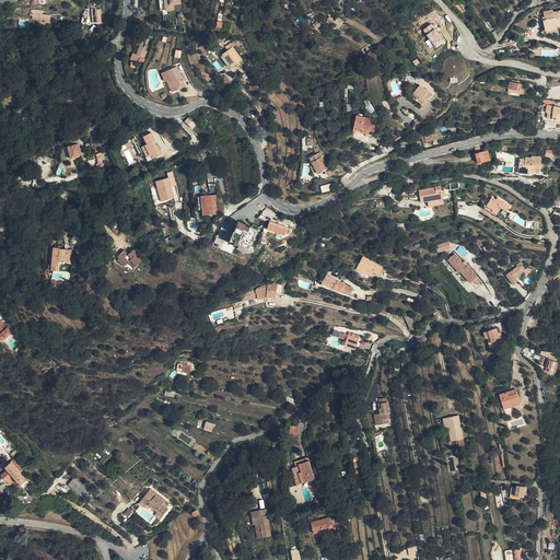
[(176,3),(175,0),(153,0),(155,11),(170,10),(168,4),(176,3)]
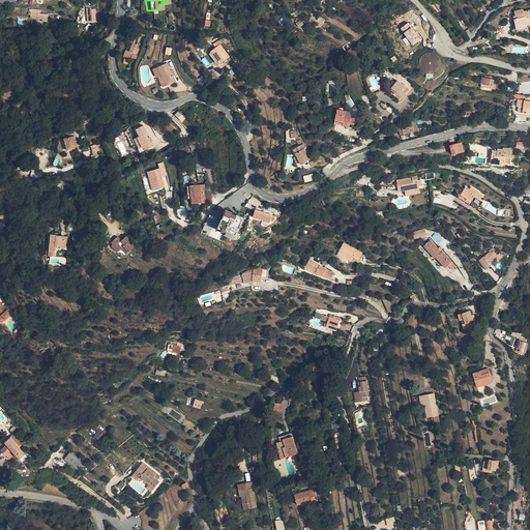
[(512,16),(514,25),(524,22),(525,25),(529,23),(529,7),(522,10),(521,8),(509,11),(510,16),(512,16)]
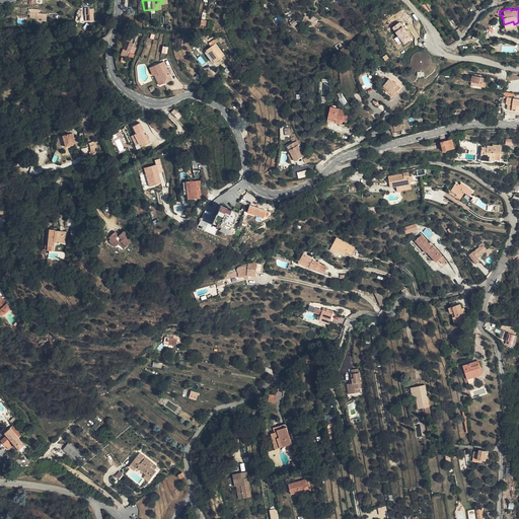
[(281,15),(274,18),(277,24),(284,21),(281,15)]
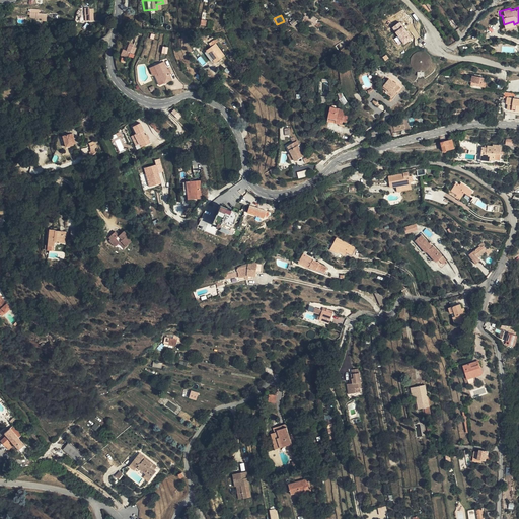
[(305,15),(304,17),(301,22),(306,24),(308,22),(315,25),(317,21),(319,19),(312,15),(310,18),(306,15),(305,15)]
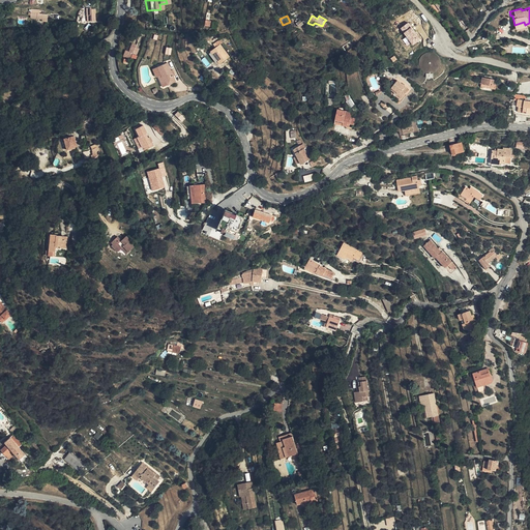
[(326,22),(324,22),(322,26),(329,30),(332,25),(326,22)]
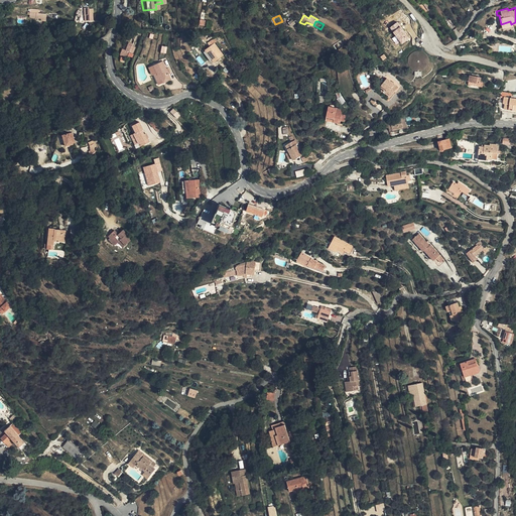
[(390,27),(401,44),(409,39),(398,21),(390,27)]
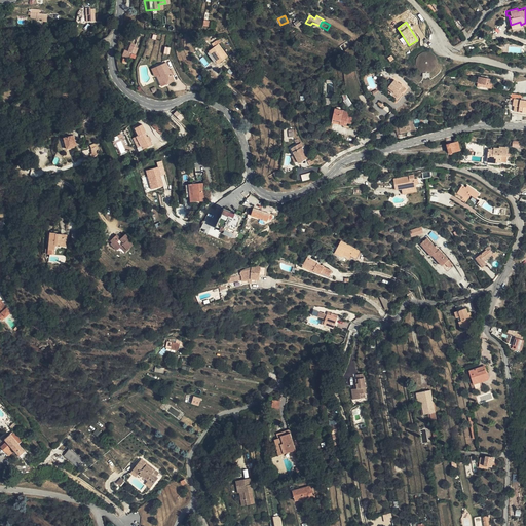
[(226,58),(217,44),(213,47),(208,50),(209,51),(215,61),(218,64),(226,58)]
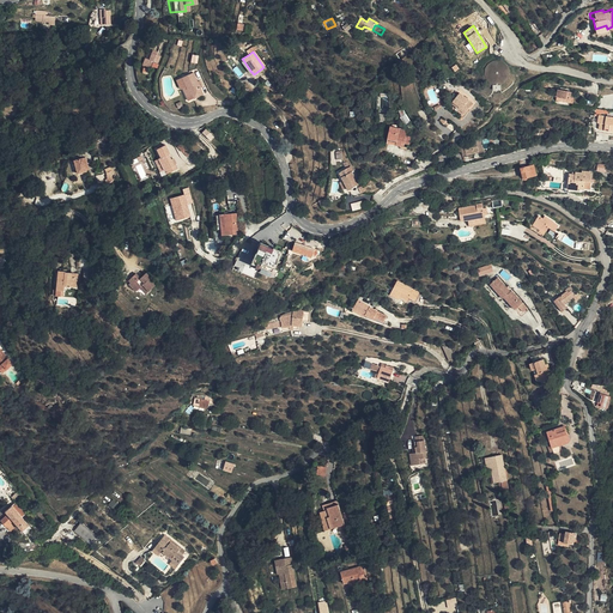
[(248,73),(250,71),(243,60),(240,62),(248,73)]
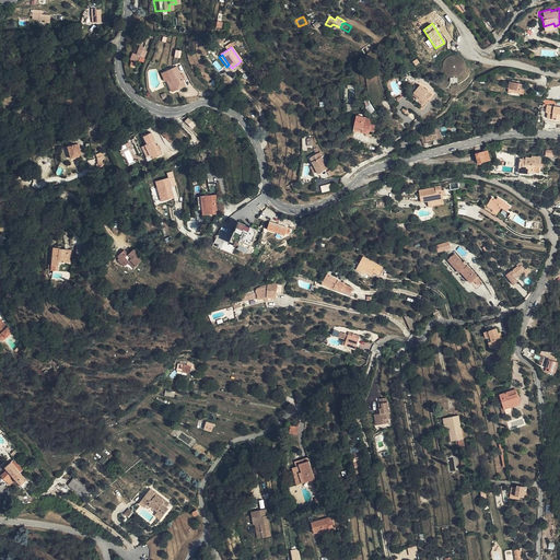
[(456,57),(453,56),(450,56),(448,56),(445,57),(444,59),(442,60),(441,62),(440,65),(440,67),(440,69),(440,70),(441,72),(442,73),(443,76),(445,77),(447,78),(448,79),(455,78),(456,78),(458,77),(461,73),(462,71),(463,68),(463,67),(463,65),(462,62),(456,57)]
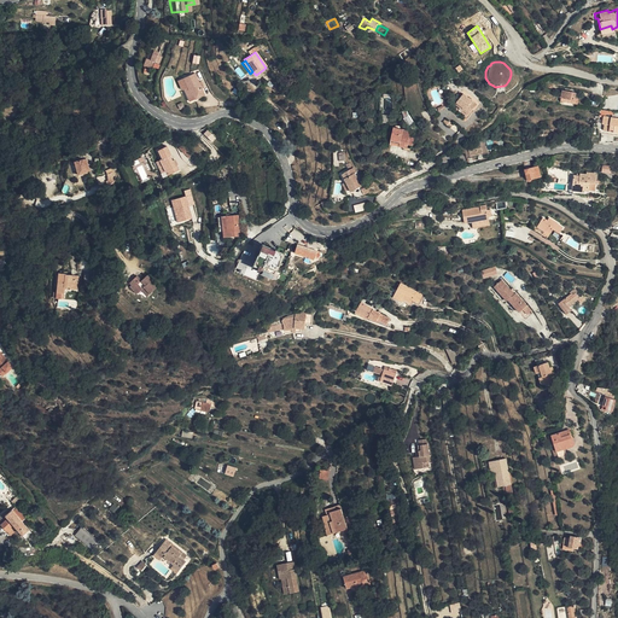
[(197,82),(193,75),(193,74),(191,74),(182,79),(186,88),(184,89),(187,98),(193,95),(194,98),(203,94),(200,88),(197,82)]
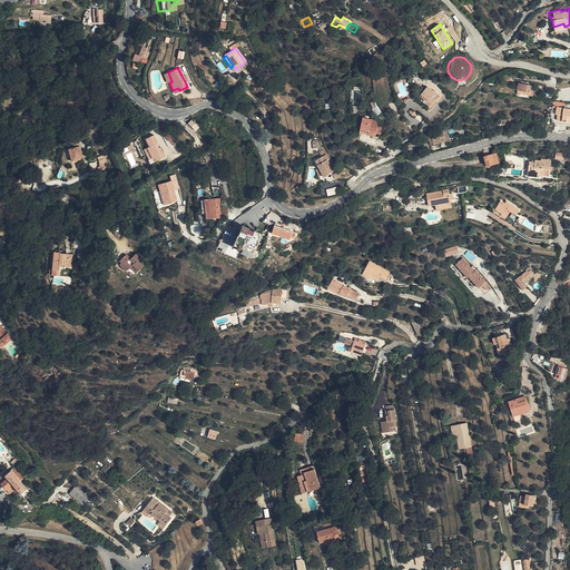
[(530,90),(531,86),(518,84),(517,94),(531,96),(532,90),(530,90)]
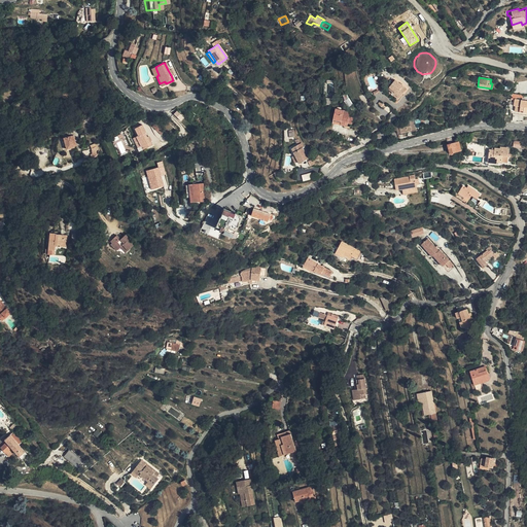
[(392,80),(387,88),(393,94),(398,98),(405,90),(392,80)]
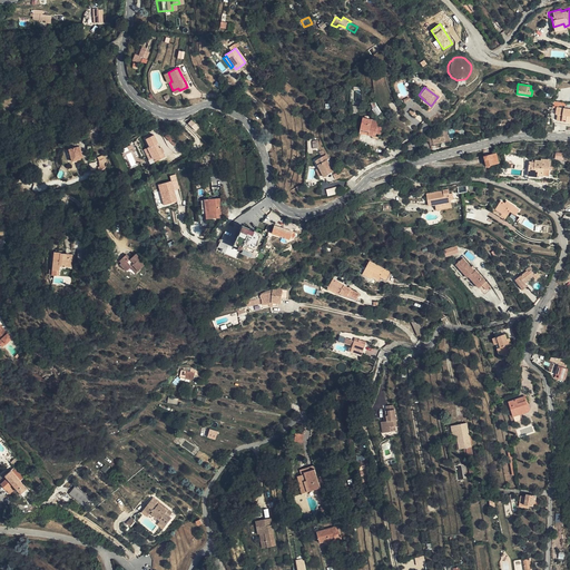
[(569,108),(557,106),(556,108),(554,115),(557,116),(556,121),(569,124),(569,108)]
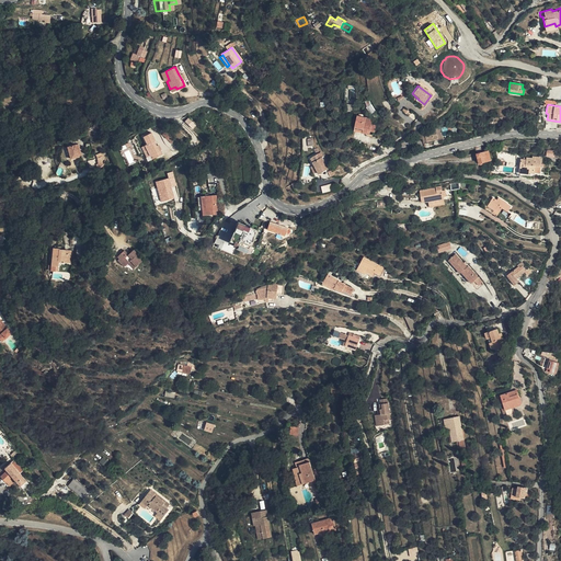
[(371,123),(374,118),(358,114),(354,128),(366,132),(367,130),(369,130),(370,129),(374,130),(376,124),(371,123)]
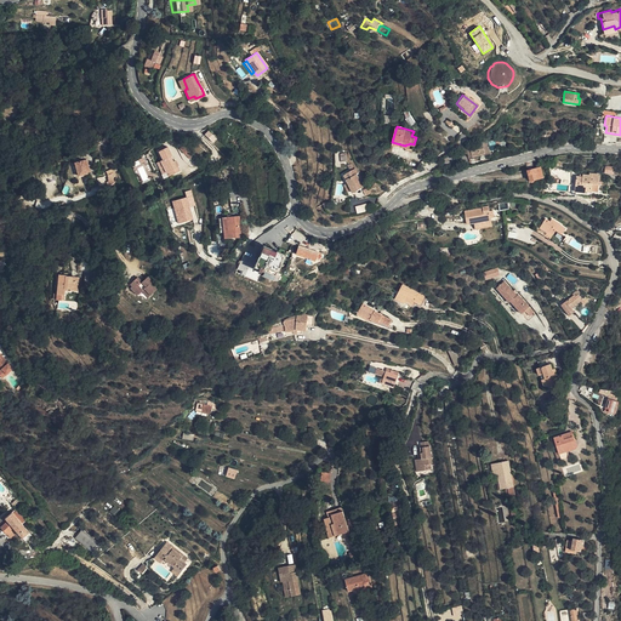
[(208,140),(212,135),(208,130),(203,135),(208,140)]
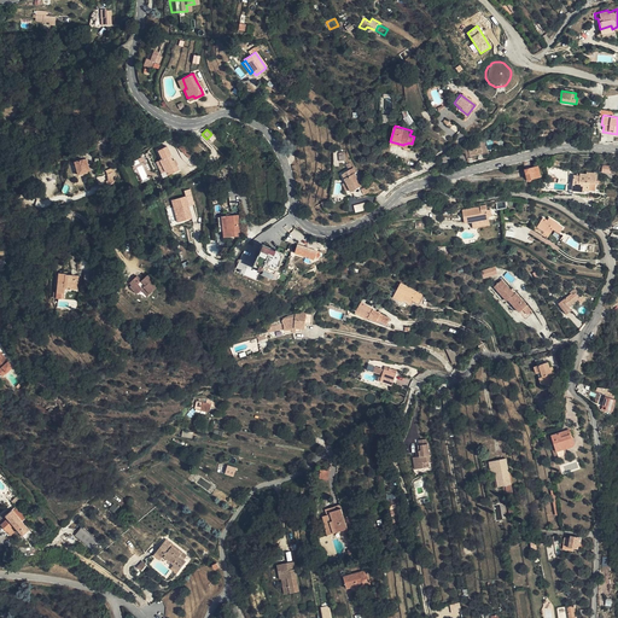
[(470,152),(471,156),(471,157),(483,153),(481,143),(467,146),(470,152)]
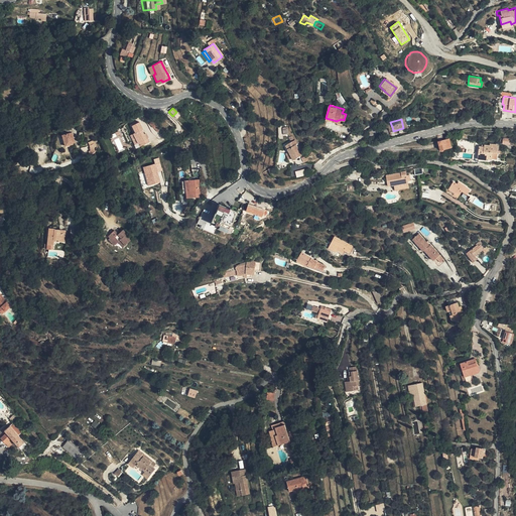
[(140,130),(136,123),(129,127),(133,133),(131,134),(136,144),(138,143),(140,147),(148,143),(145,139),(144,139),(139,131),(140,130)]
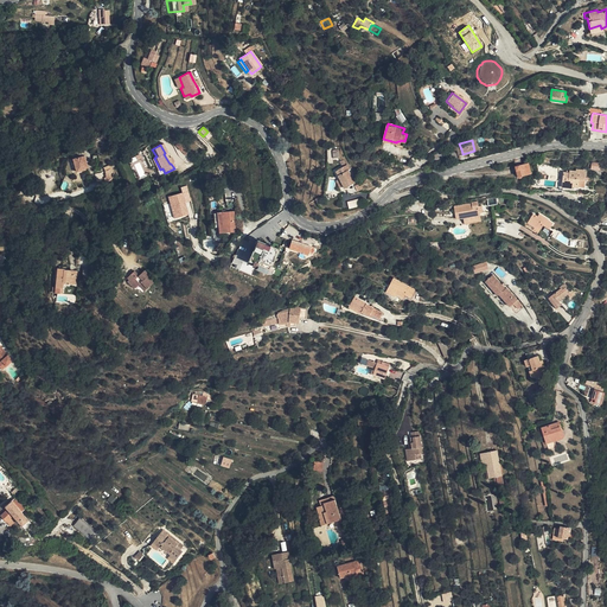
[(81,159),(72,161),(76,174),(84,172),(81,159)]
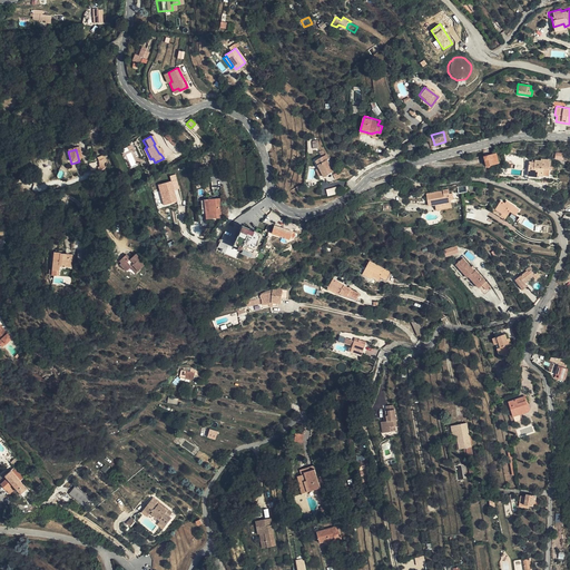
[(498,165),(495,154),(483,157),(487,168),(498,165)]
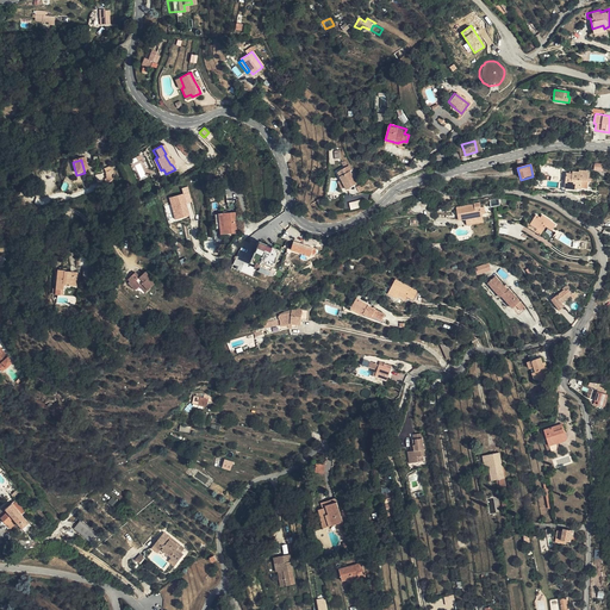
[(111,172),(105,173),(107,179),(104,180),(105,184),(113,180),(111,172)]
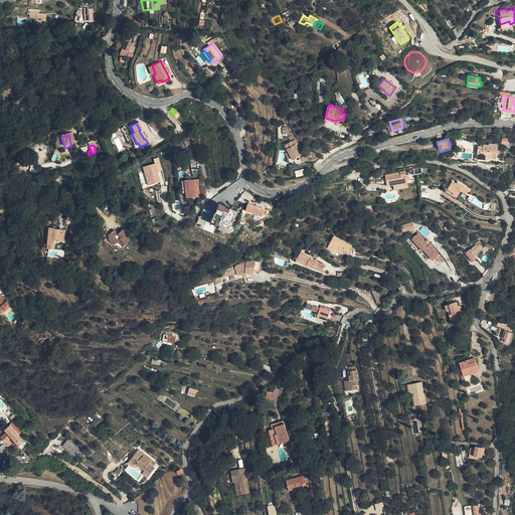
[(488,147),(485,147),(483,147),(483,148),(477,148),(476,157),(473,157),(473,161),(476,162),(476,160),(481,161),(484,161),(484,160),(489,160),(490,154),(495,155),(496,146),(488,145),(488,147)]
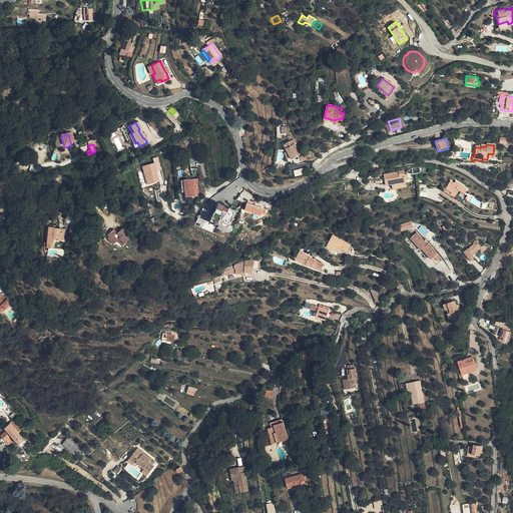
[(298,156),(292,145),(285,149),(292,160),(298,156)]
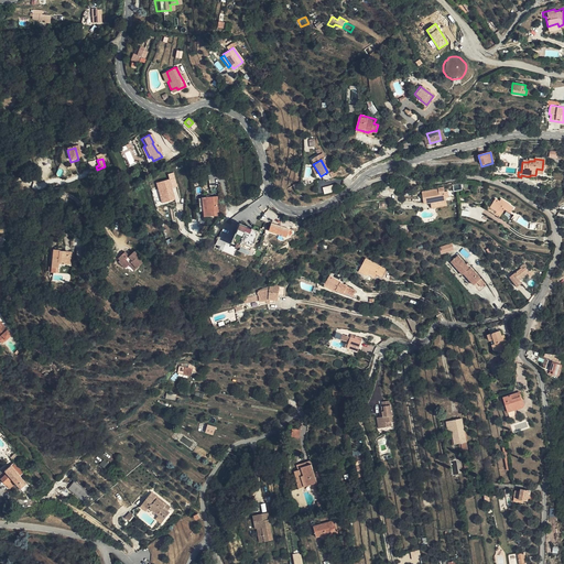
[(172,188),(177,186),(174,172),(167,174),(169,180),(155,183),(162,204),(175,199),(172,188)]
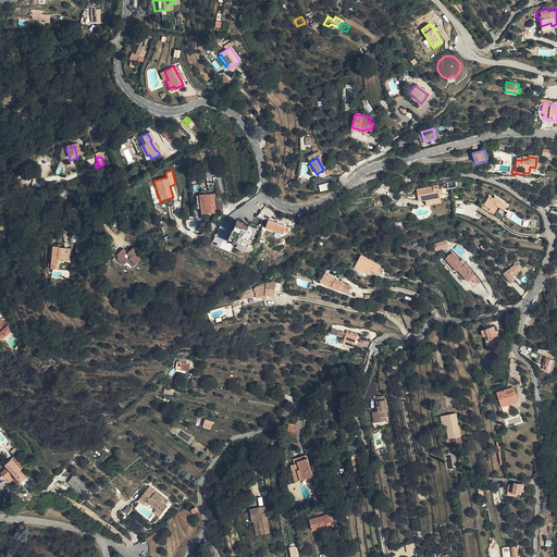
[(441,203),(438,192),(433,193),(432,187),(417,190),(418,201),(425,200),(425,206),(441,203)]
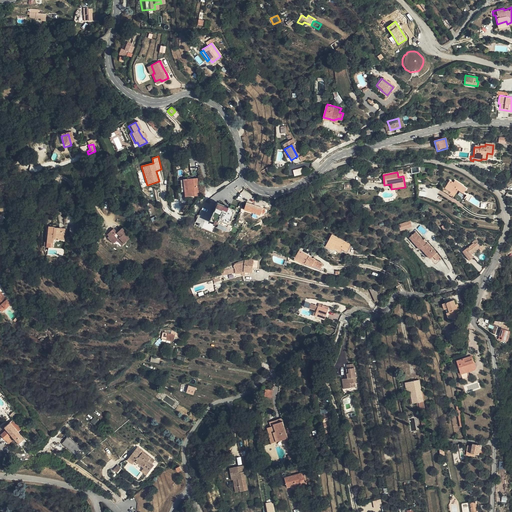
[(196,178),(182,179),(184,197),(197,195),(196,178)]
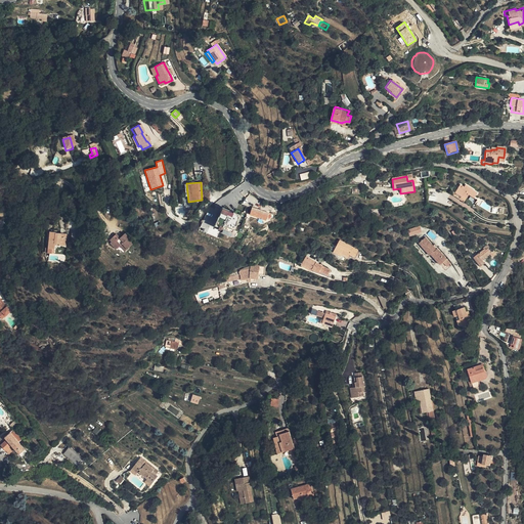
[(454,191),(450,189),(448,192),(460,200),(463,195),(466,198),(468,194),(474,198),(476,192),(472,190),(472,189),(467,186),(466,188),(464,186),(460,184),(454,191)]
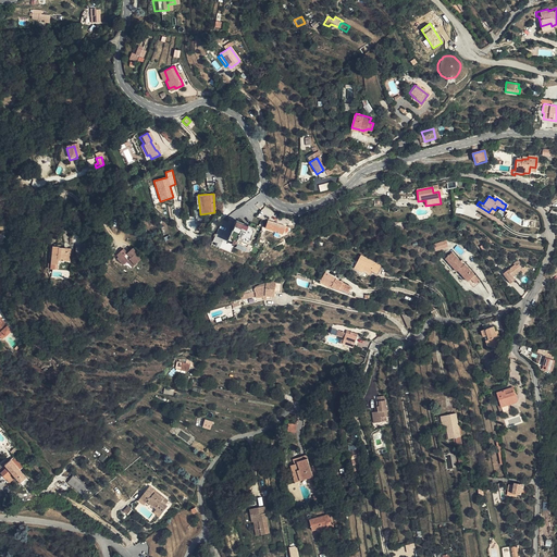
[(272,222),(267,220),(263,229),(282,234),(285,226),(281,225),(280,227),(271,224),(272,222)]
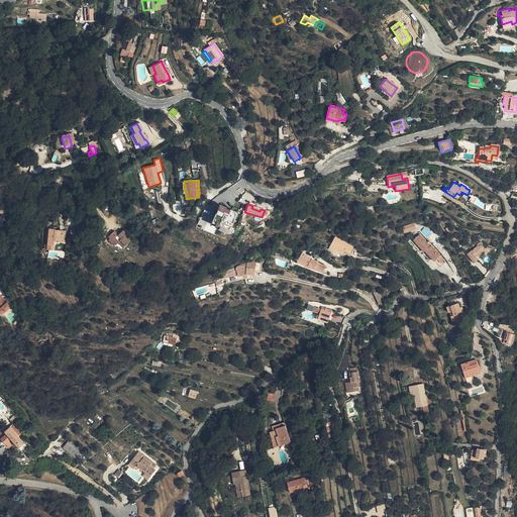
[(217,229),(228,233),(237,212),(230,209),(230,210),(225,208),(226,207),(219,205),(218,205),(216,205),(216,206),(216,207),(217,209),(211,221),(219,225),(217,229)]
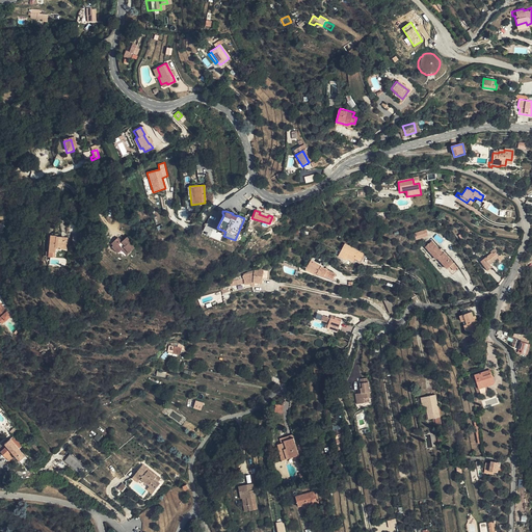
[(49,236),(49,238),(48,254),(52,254),(54,254),(54,249),(54,248),(59,248),(59,250),(65,250),(67,248),(65,248),(65,243),(67,239),(55,237),(49,236)]
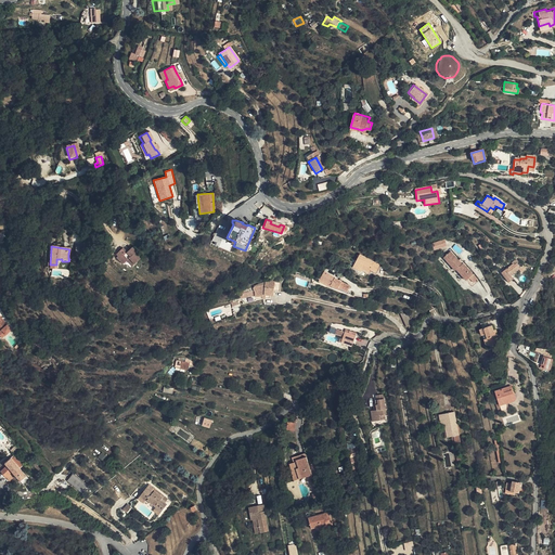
[(442,252),(439,246),(427,253),(430,258),(442,252)]
